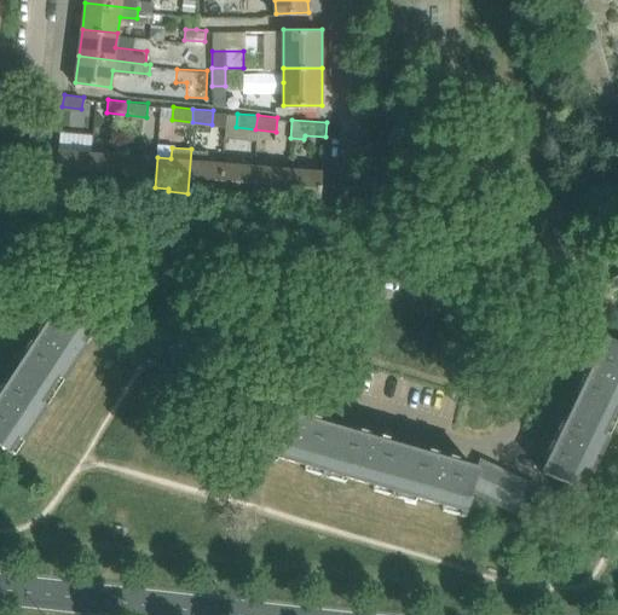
[(88,183),(91,152),(73,150),(73,155),(59,154),(59,149),(58,149),(56,183),(75,184),(76,181),(88,183)]
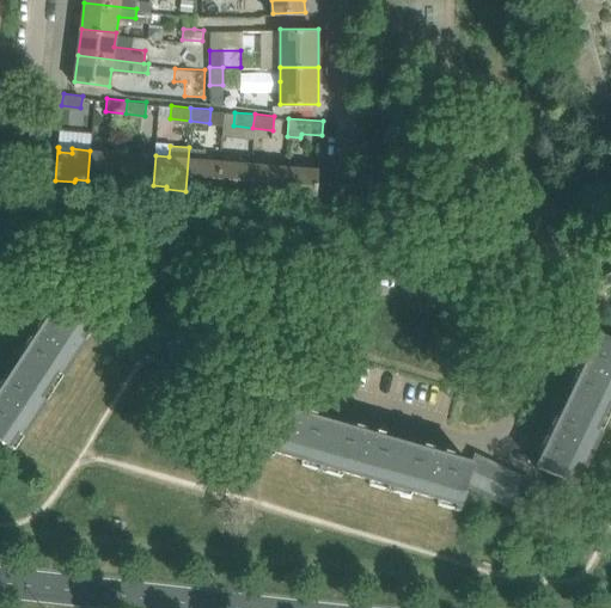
[(189,147),(185,191),(205,192),(205,190),(219,191),(221,160),(205,159),(206,148),(189,147)]
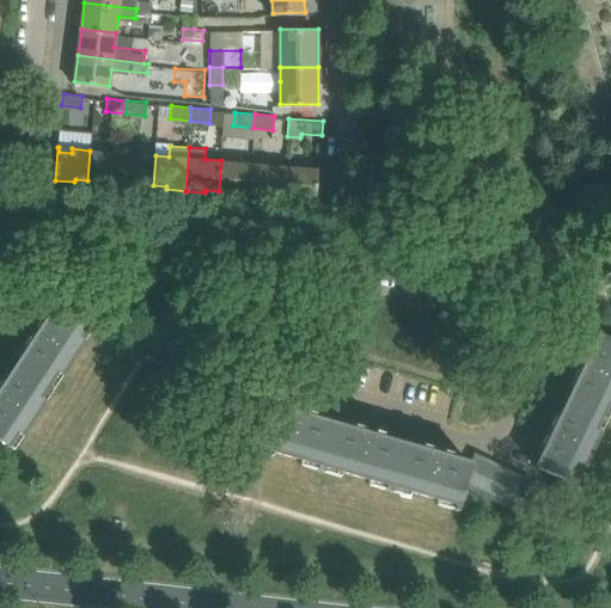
[(90,151),(87,180),(102,182),(102,184),(121,185),(122,157),(123,153),(90,151)]
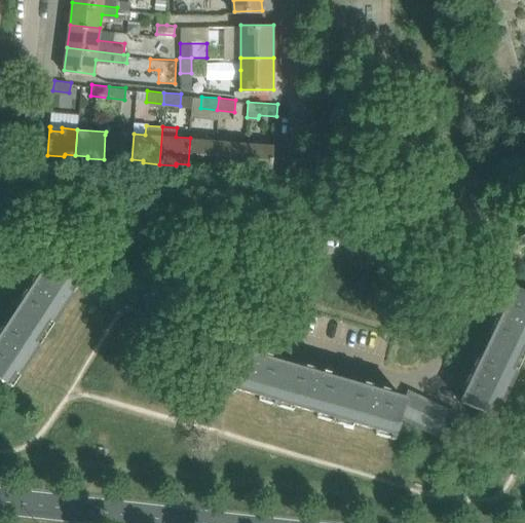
[(105,135),(104,159),(120,160),(120,158),(132,159),(134,134),(106,132),(105,135)]
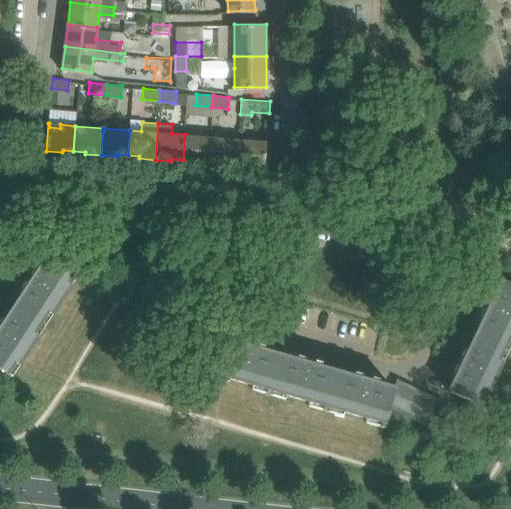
[(185,134),(183,160),(194,161),(193,163),(210,164),(212,140),(212,137),(185,134)]
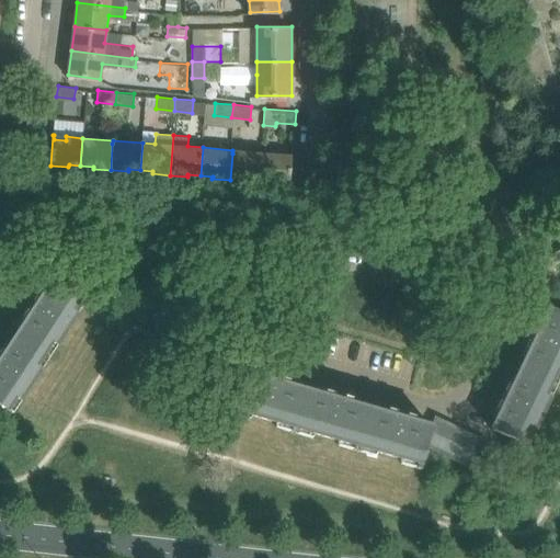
[(260,180),(262,152),(244,150),(244,155),(232,154),(230,180),(247,181),(247,179),(260,180)]
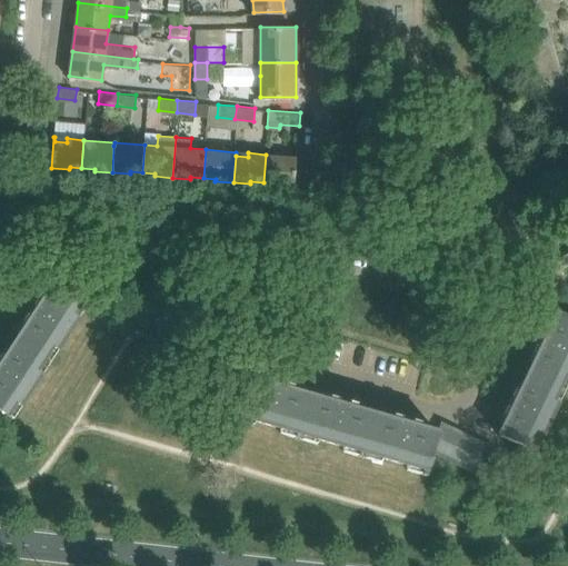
[(294,187),(296,157),(266,155),(263,182),(276,184),(276,186),(294,187)]
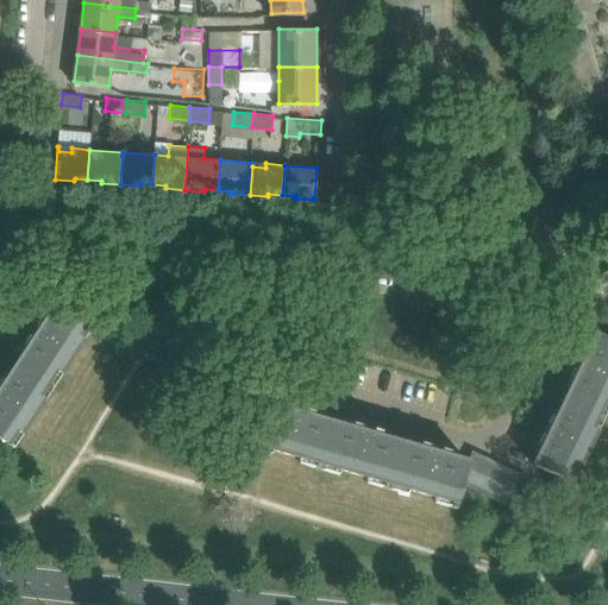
[(25,351),(18,361),(54,384),(83,338),(85,338),(93,326),(87,321),(88,320),(58,301),(50,312),(46,309),(37,322),(36,323),(41,327),(35,335),(30,333),(30,334),(22,347),(25,351)]
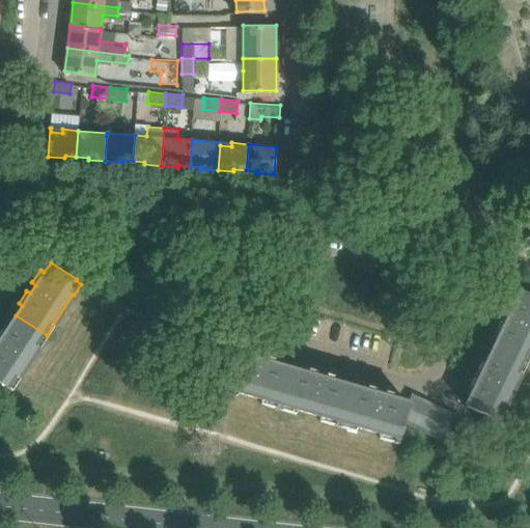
[(498,336),(493,345),(527,362),(529,355),(529,293),(521,288),(515,299),(511,298),(505,310),(504,310),(508,313),(504,322),(500,320),(500,321),(494,333),(498,336)]
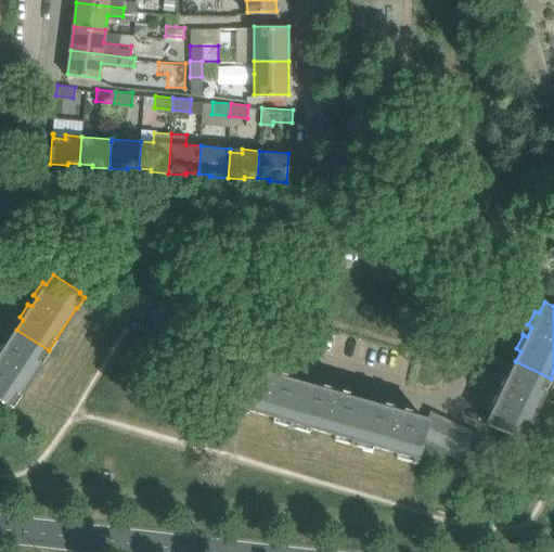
[(0,351),(1,352),(0,354),(0,398),(8,403),(9,402),(14,406),(22,394),(21,394),(49,350),(16,330),(10,339),(7,337),(0,346),(0,351)]
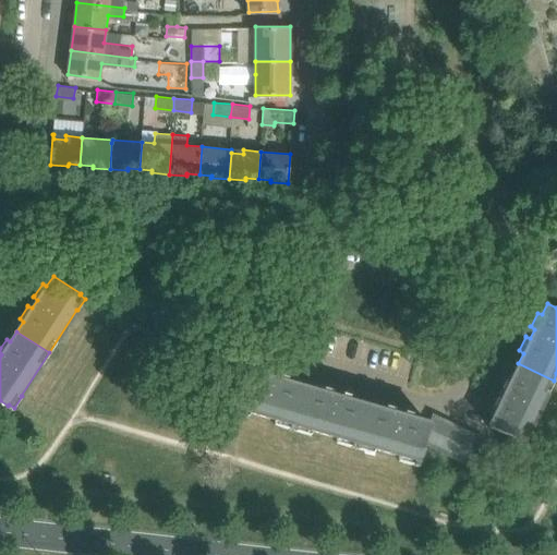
[(503,385),(501,386),(506,388),(501,397),(497,396),(497,397),(491,410),(495,412),(489,424),(509,434),(520,438),(520,437),(527,439),(532,427),(531,426),(554,381),(518,363),(513,374),(509,372),(503,385)]
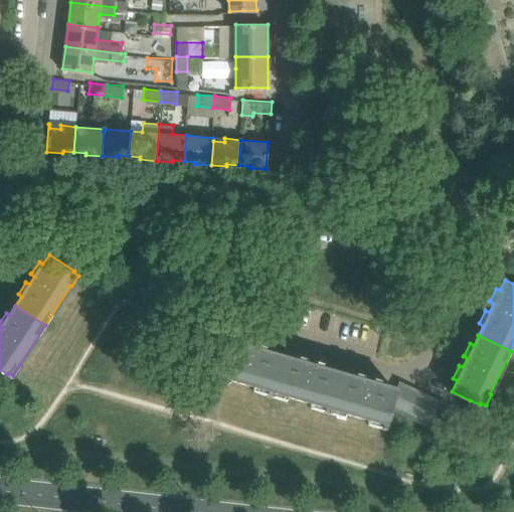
[(268,394),(269,394),(280,355),(272,353),(273,348),(260,345),(260,344),(259,344),(258,348),(248,345),(249,341),(248,341),(235,338),(233,342),(225,339),(222,338),(215,363),(214,362),(212,369),(213,369),(210,378),(215,379),(215,378),(229,382),(231,378),(254,385),(253,389),(268,393),(268,394)]
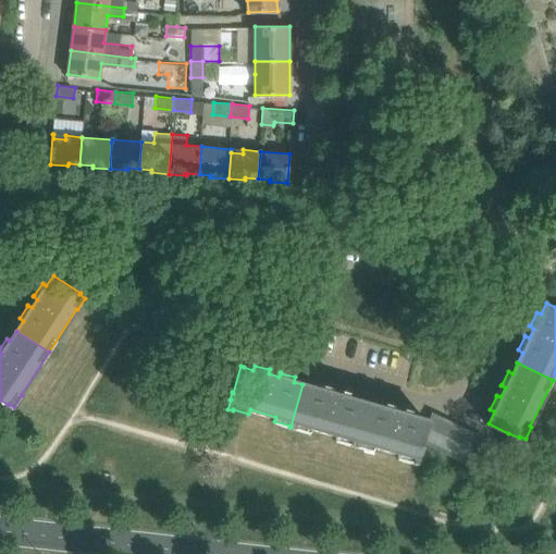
[(314,388),(303,384),(291,427),(296,428),(310,432),(312,428),(337,434),(337,440),(351,444),(354,445),(366,403),(356,399),(357,395),(343,391),(342,391),(341,394),(331,392),(332,388),(331,388),(317,383),(314,388)]
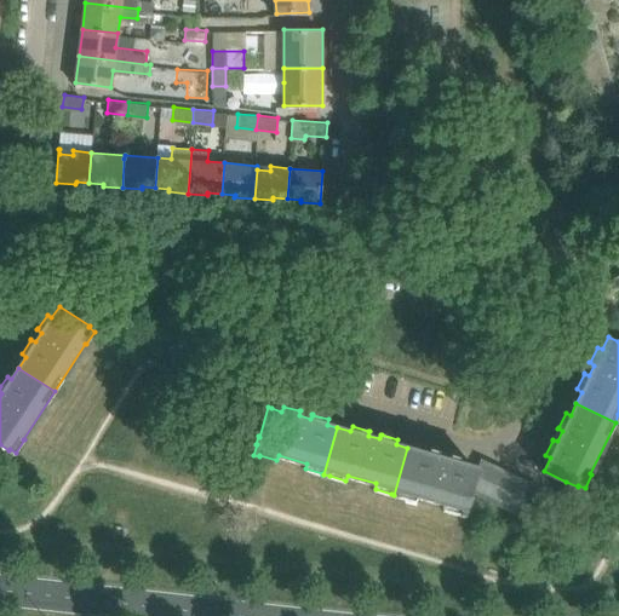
[(470,499),(473,488),(477,467),(465,465),(466,459),(451,455),(451,454),(450,454),(448,459),(437,456),(439,450),(437,450),(422,447),(420,452),(407,448),(394,495),(399,496),(414,500),(417,495),(436,501),(445,504),(445,510),(460,513),(460,514),(465,516),(468,505),(469,506),(470,501),(470,499)]
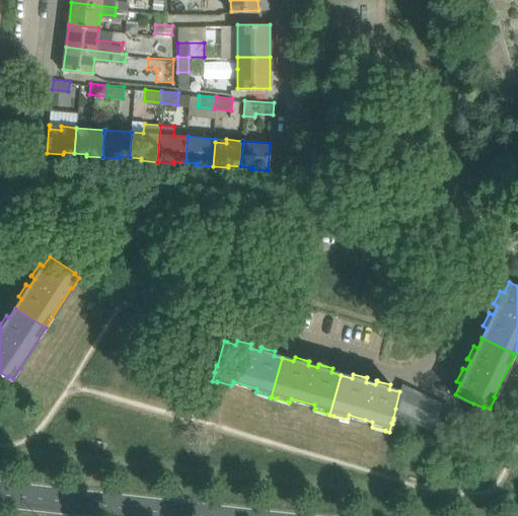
[(395,409),(403,413),(415,390),(402,384),(399,391),(395,409)]
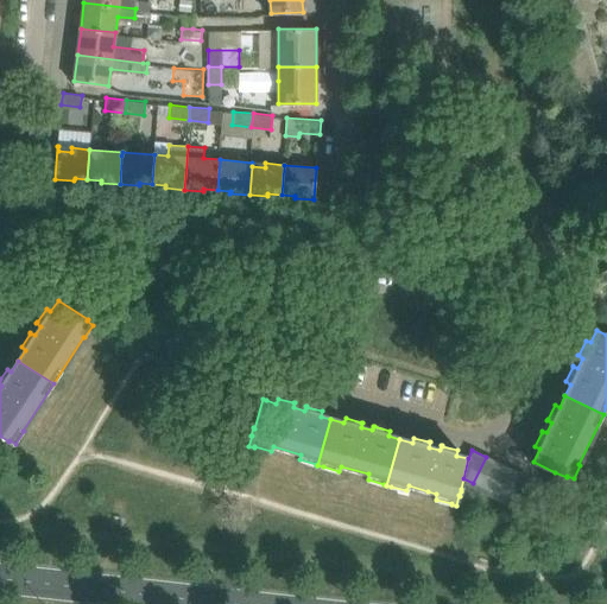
[(500,463),(486,457),(473,483),(487,490),(500,463)]
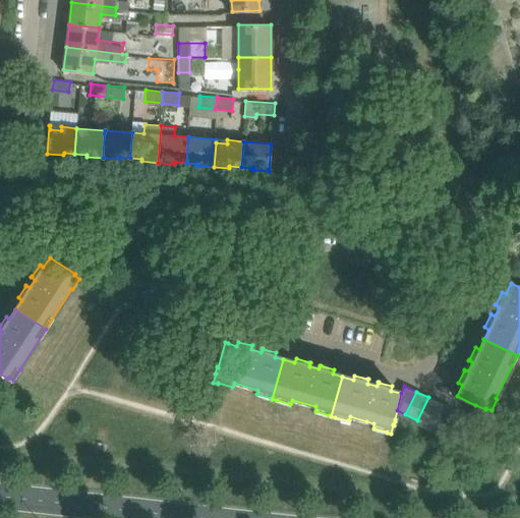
[(417,420),(419,421),(429,425),(431,421),(441,403),(428,397),(417,420)]
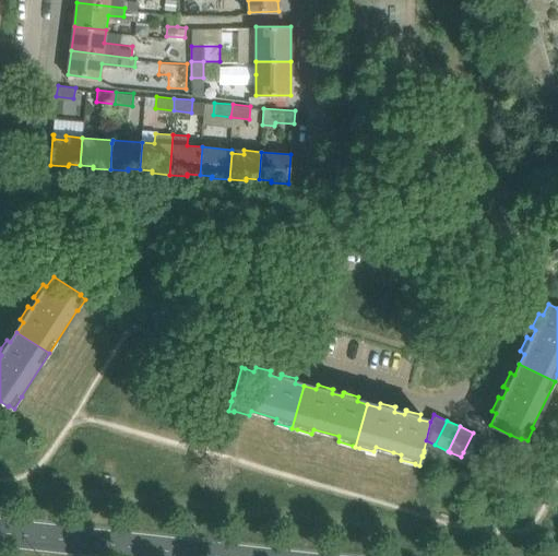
[(473,433),(463,452),(461,457),(474,463),(479,452),(486,438),(485,438),(473,433)]
